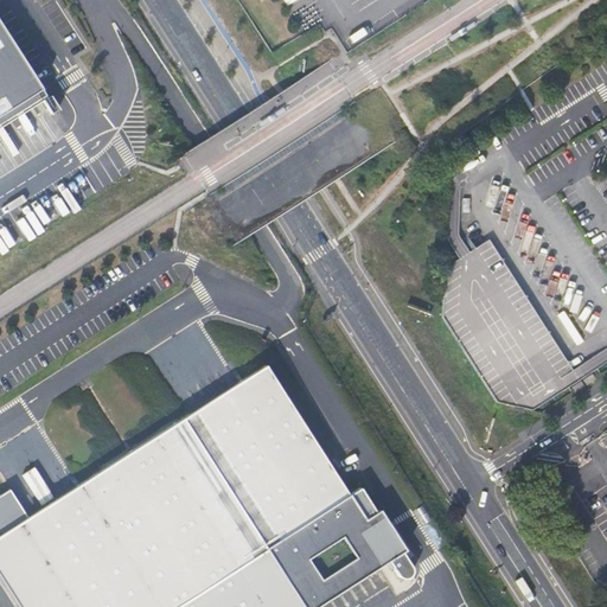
[(473,23),(448,38),(451,43),(475,26),(473,23)]
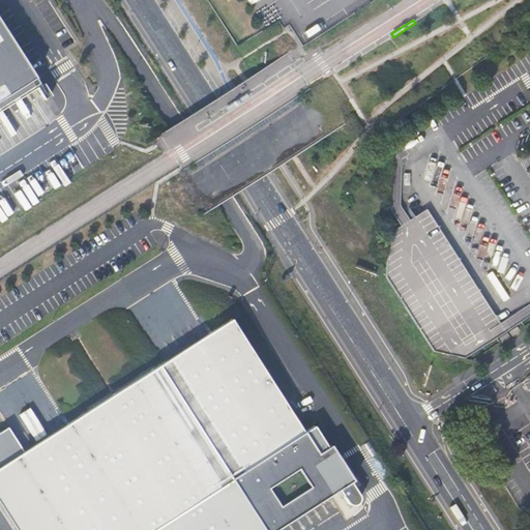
[(0,99),(35,77),(0,21),(0,99)]
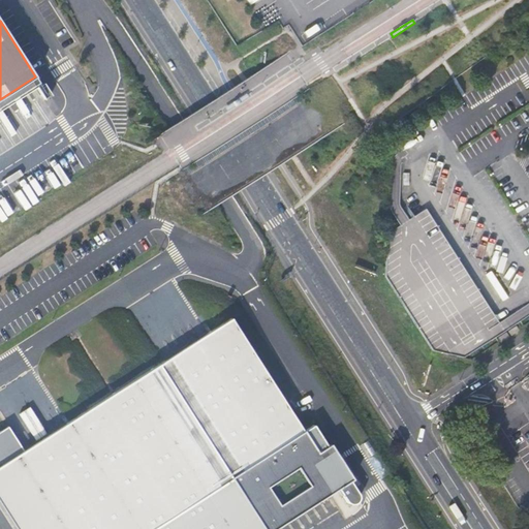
[(50,95),(42,83),(36,86),(43,99),(50,95)]
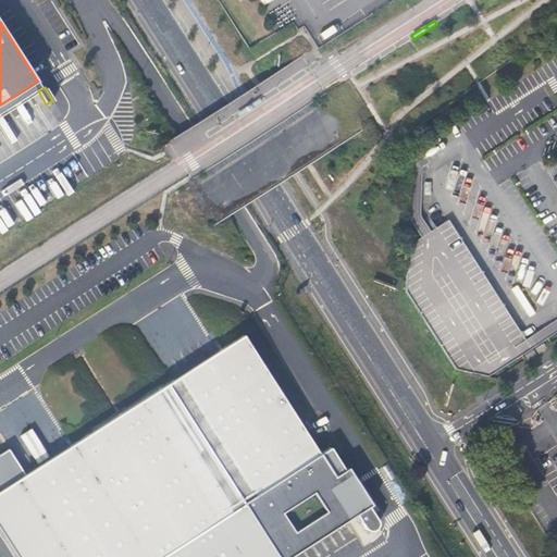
[(257,95),(233,109),(235,113),(259,99),(257,95)]
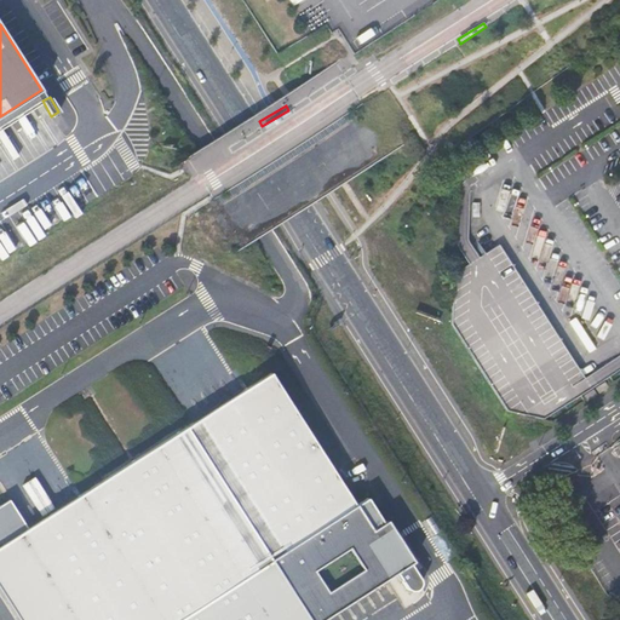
[(388,521),(383,523),(367,498),(356,506),(271,373),(28,528),(10,500),(0,505),(0,590),(18,619),(317,619),(394,572),(406,591),(412,592),(415,591),(419,587),(419,583),(409,566),(413,563),(388,521)]
